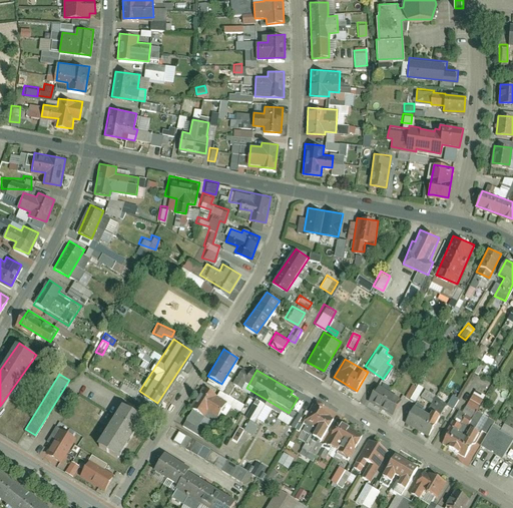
[(412,379),(404,394),(414,399),(421,384),(412,379)]
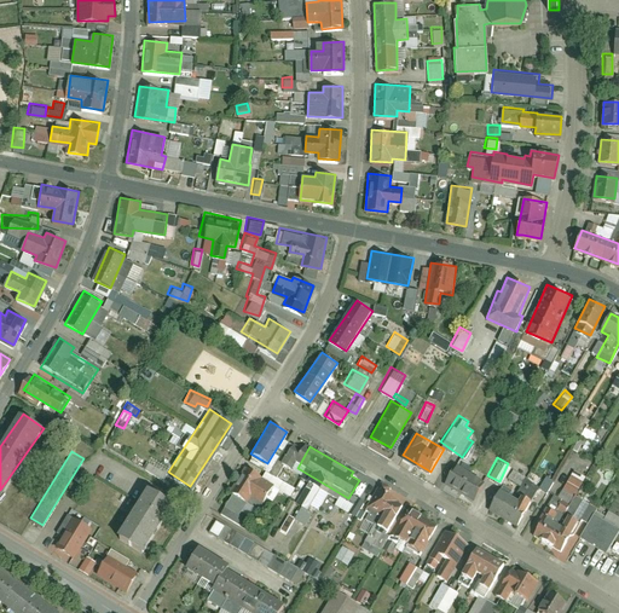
[(248,463),(232,490),(248,499),(252,492),(262,498),(275,479),(248,463)]
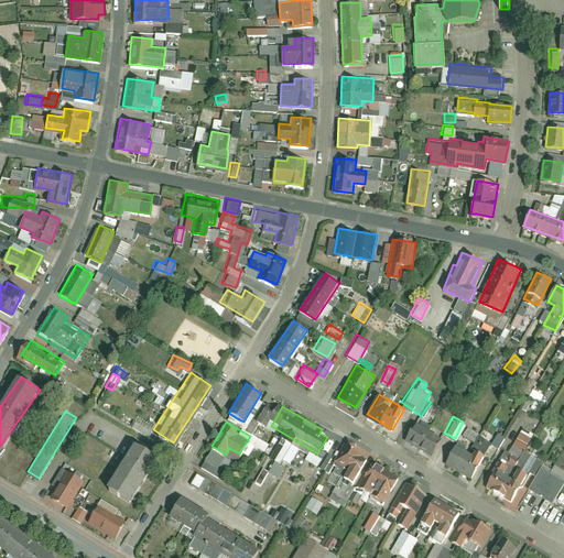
[(414,424),(405,439),(432,453),(440,438),(414,424)]
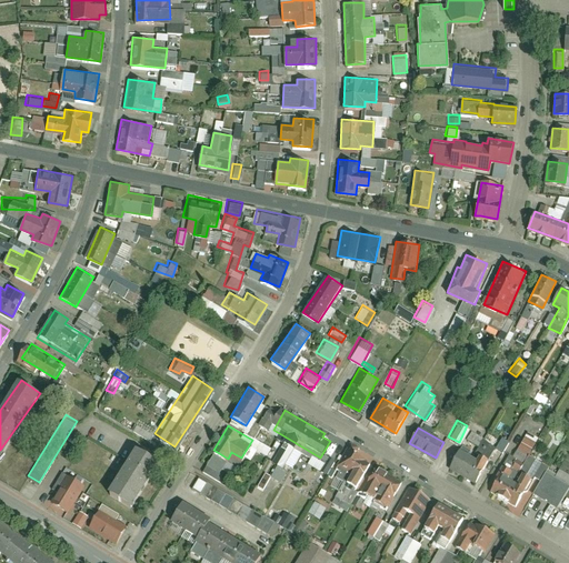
[(501,450),(507,439),(500,434),(495,445),(501,450)]
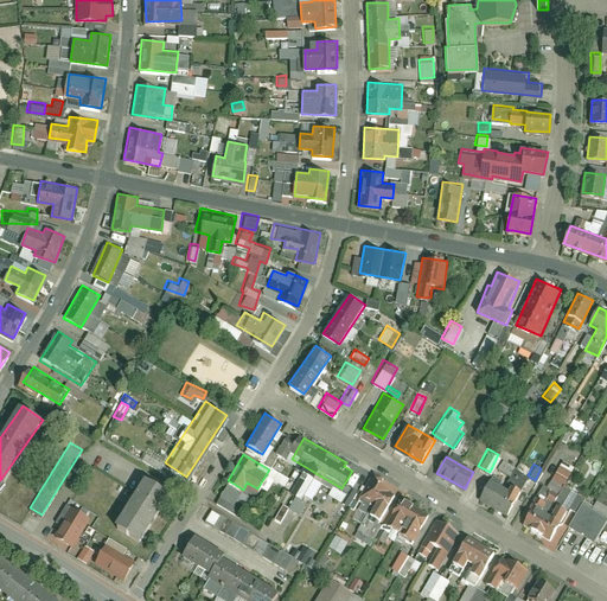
[(480,494),(508,510),(519,490),(492,474),(480,494)]
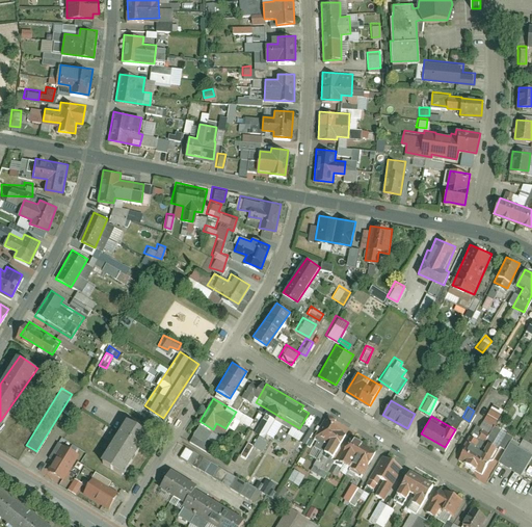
[(150,431),(128,420),(103,464),(126,475),(150,431)]
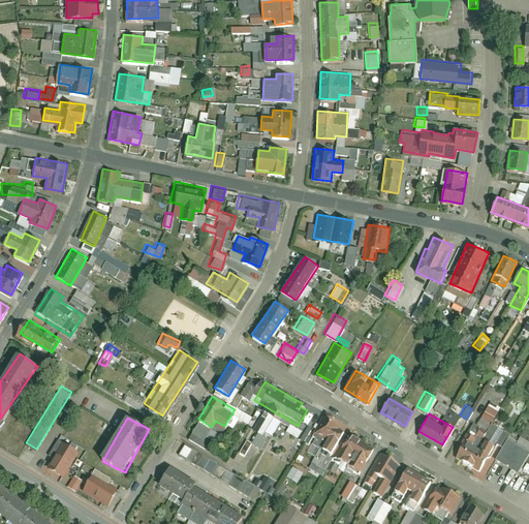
[(328,456),(343,428),(323,418),(315,433),(324,438),(318,450),(328,456)]
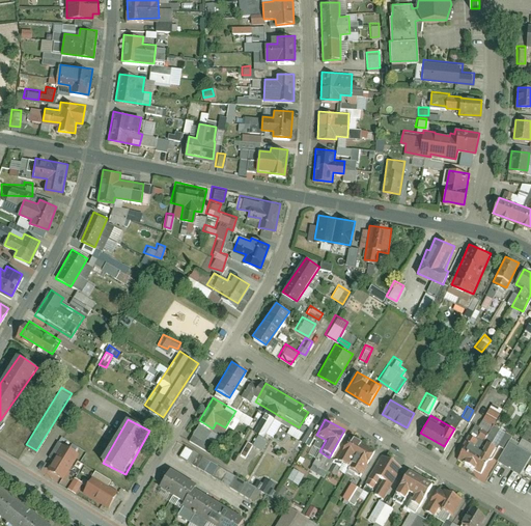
[(308,434),(311,427),(306,424),(298,439),(307,443),(311,435),(308,434)]
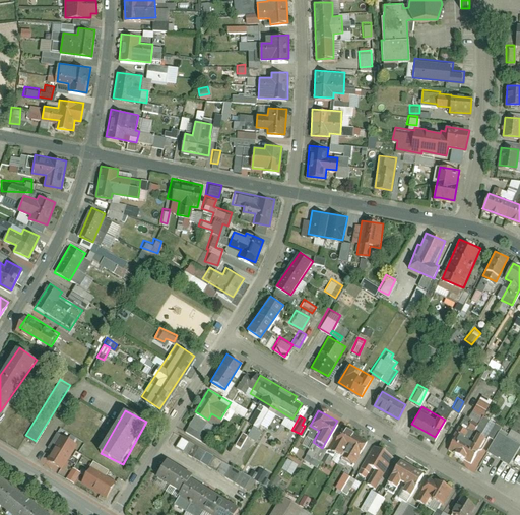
[(466,424),(452,447),(476,463),(492,440),(466,424)]
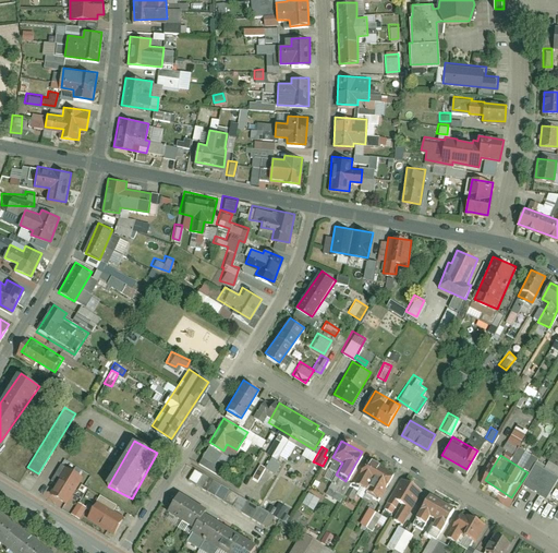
[(380,497),(395,472),(366,456),(352,482),(380,497)]
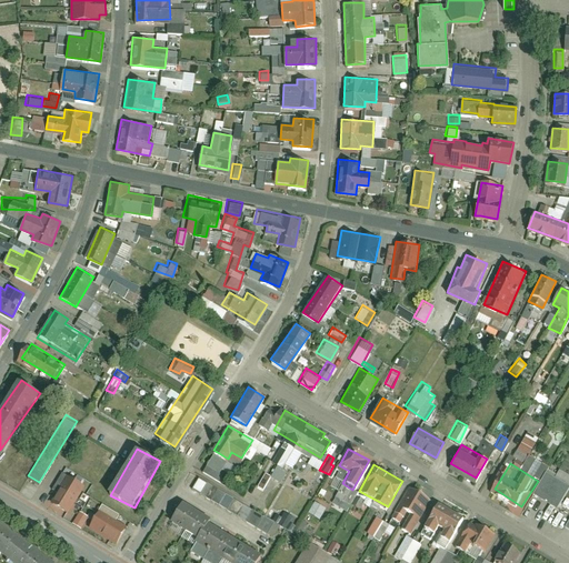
[(261,486),(269,472),(262,469),(256,483),(261,486)]
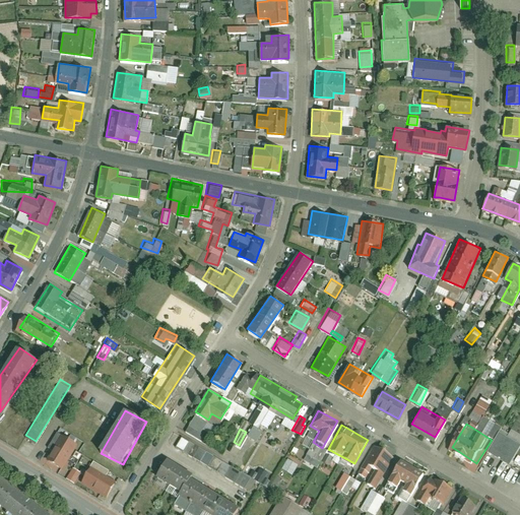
[(508,462),(519,443),(500,431),(489,450),(508,462)]
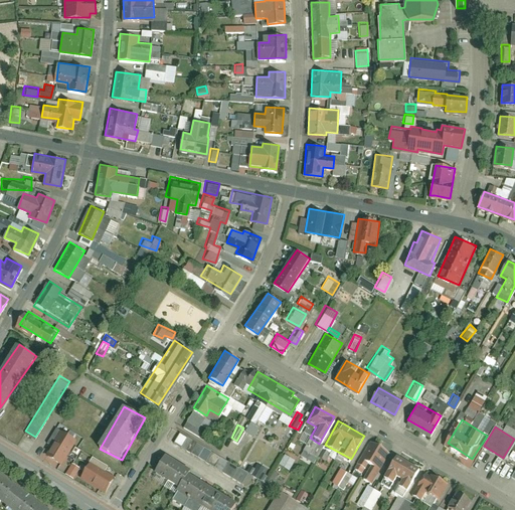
[(78,436),(66,429),(53,453),(65,460),(78,436)]
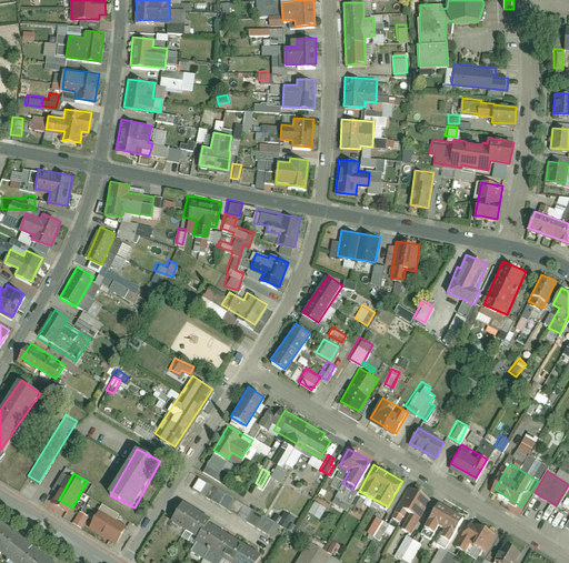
[(190,485),(226,506),(232,495),(197,474),(190,485)]
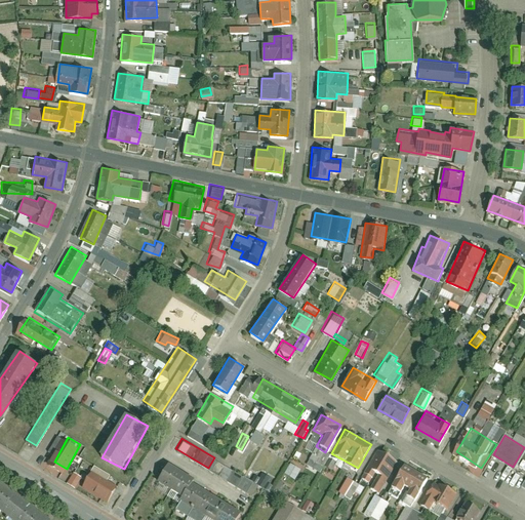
[(386,480),(398,460),(378,448),(366,469),(386,480)]
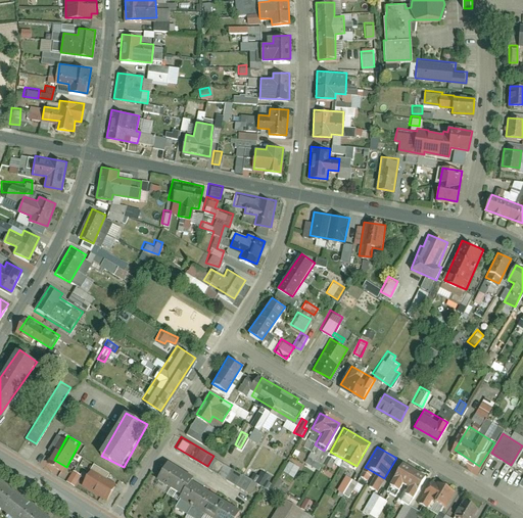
[(303,461),(317,466),(321,455),(307,450),(303,461)]
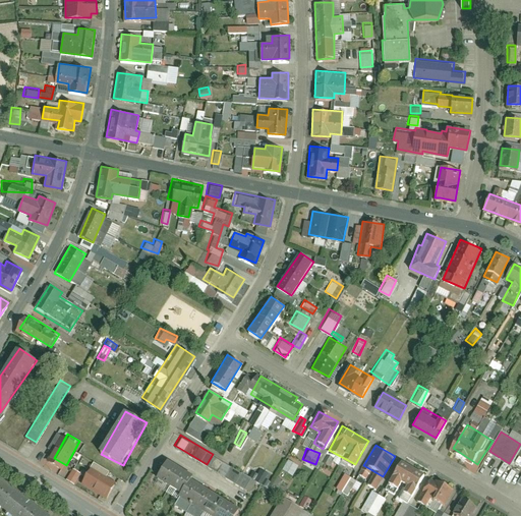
[(291,472),(297,462),(286,456),(280,466),(291,472)]
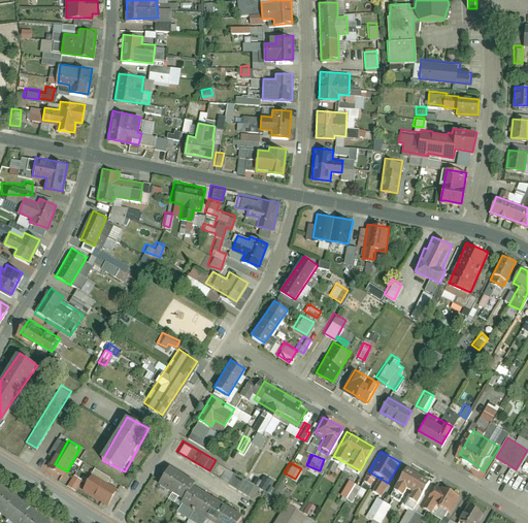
[(224,465),(218,476),(246,493),(253,483),(224,465)]
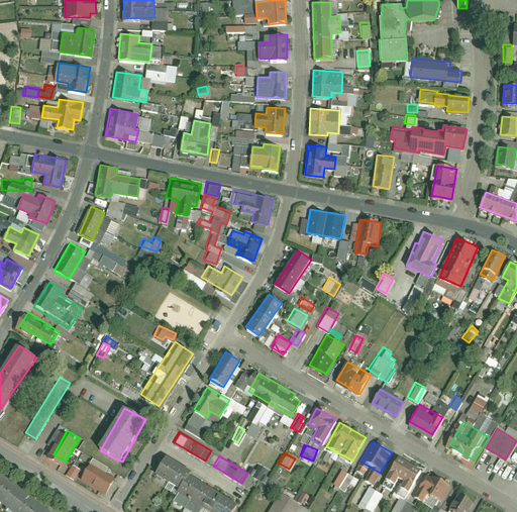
[(173,492),(207,511),(232,511),(237,504),(188,476),(190,472),(165,456),(153,476),(175,488),(173,492)]
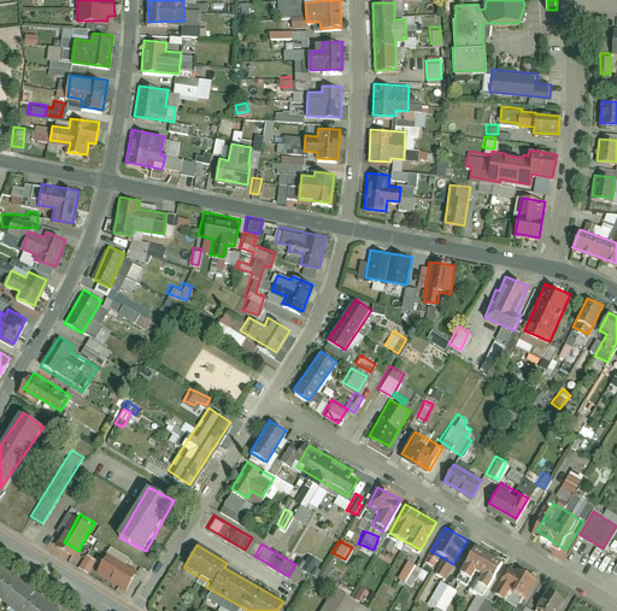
[(129,589),(141,569),(127,562),(130,554),(113,546),(99,573),(129,589)]
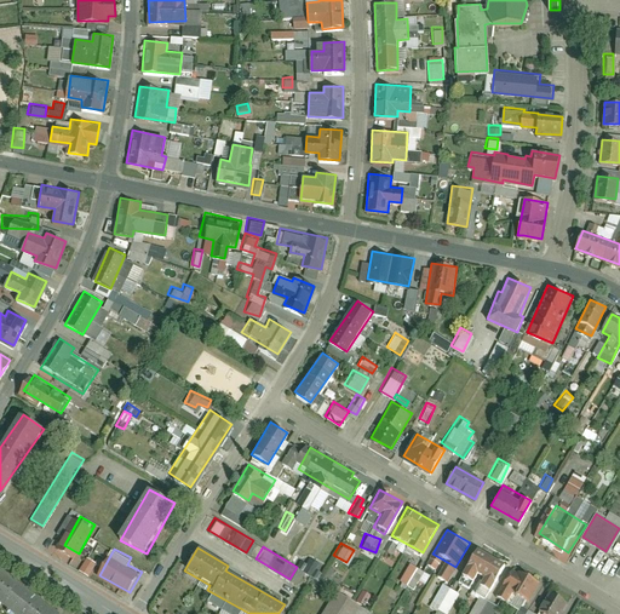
[(486,592),(504,564),(481,549),(461,578),(486,592)]
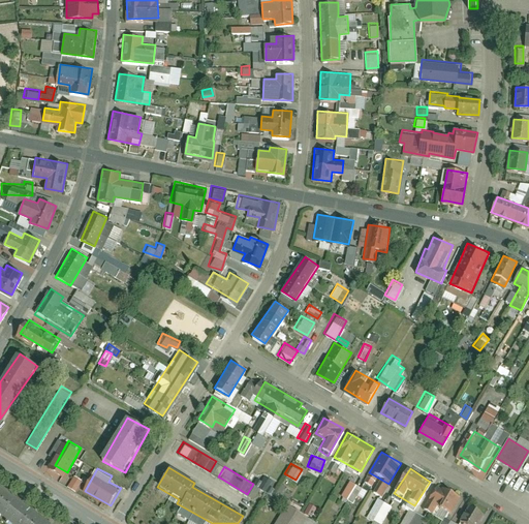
[(255,485),(265,488),(270,476),(260,472),(255,485)]
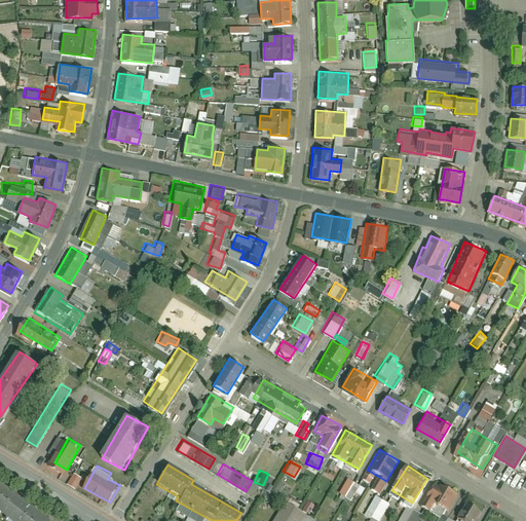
[(337,490),(350,497),(353,490),(359,492),(363,484),(345,475),(337,490)]
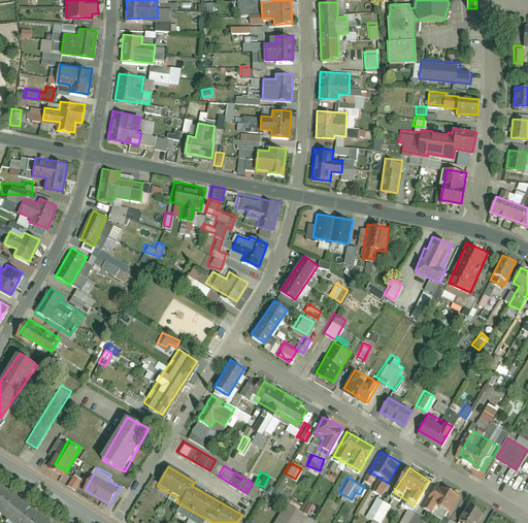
[(446,513),(458,494),(441,484),(436,491),(430,486),(423,498),(430,502),(446,513)]
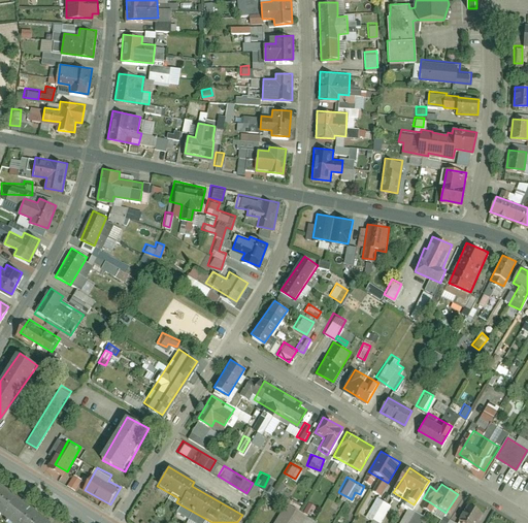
[(0,514),(11,522),(47,522),(0,485),(0,514)]
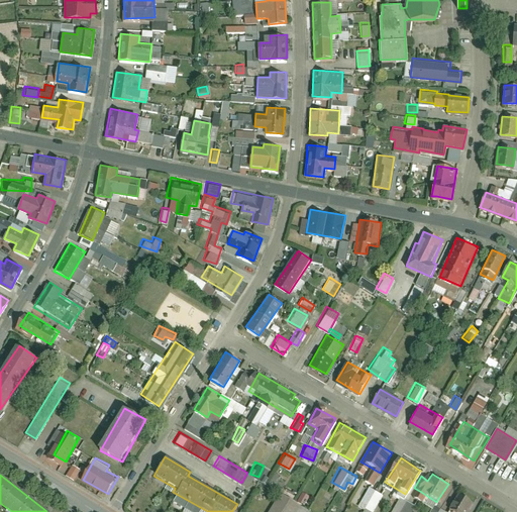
[(364,506),(362,511),(365,511),(372,511),(382,491),(366,484),(357,503),(364,506)]
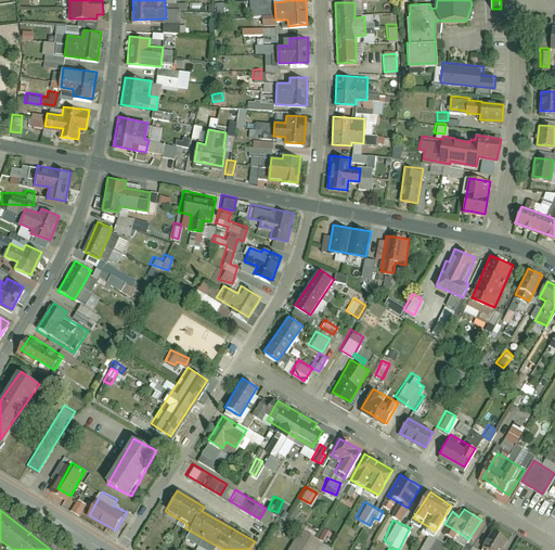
[(323,525),(318,535),(327,539),(332,529),(323,525)]
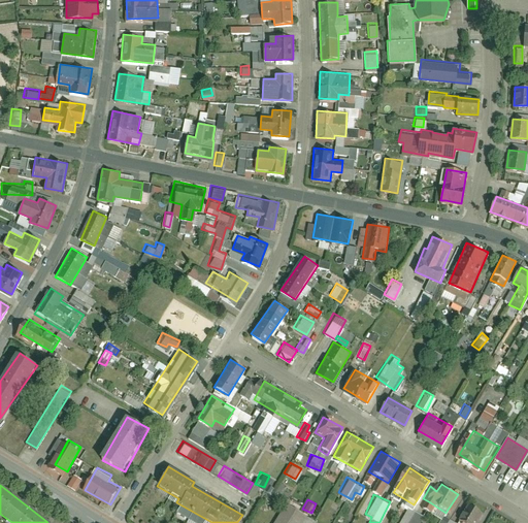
[(273,522),(298,522),(305,514),(287,502),(273,522)]
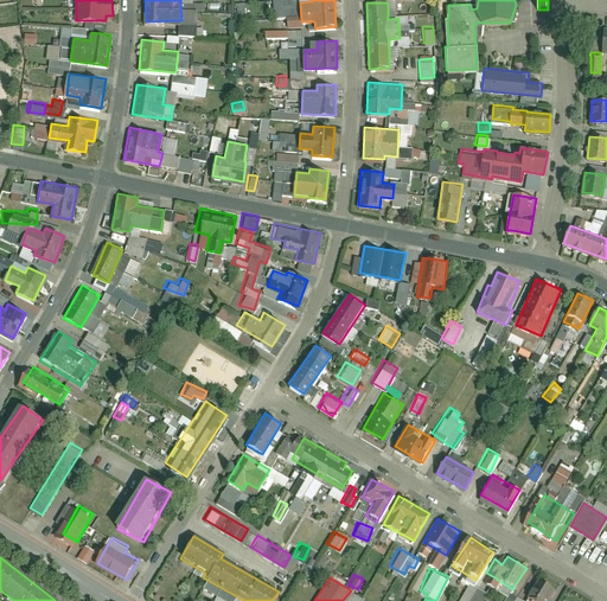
[(534,600),(548,600),(556,588),(540,577),(526,596),(534,600)]
